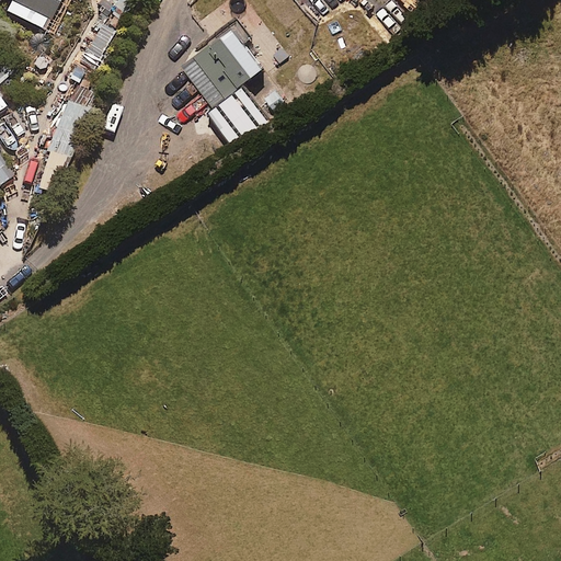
[(10,0),(11,0),(7,11),(44,30),(58,0),(10,0)]
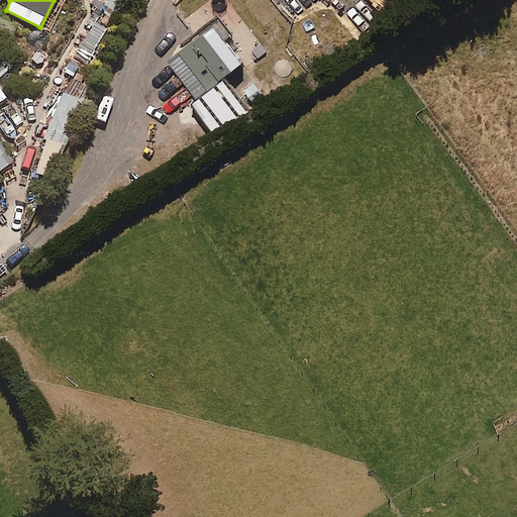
[(196,98),(241,62),(213,25),(168,63),(196,98)]
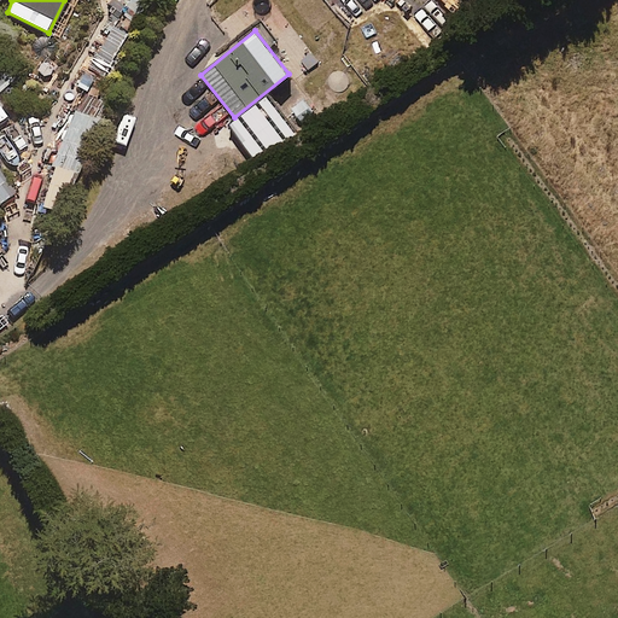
[(302,126),(331,106),(320,91),(305,101),(304,99),(291,109),(289,105),(278,112),(295,136),(304,129),(302,126)]
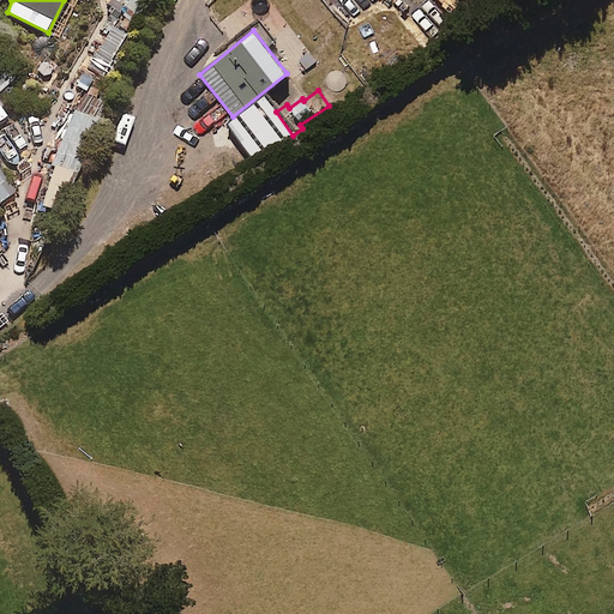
[(265,144),(286,130),(271,108),(250,124),(265,144)]
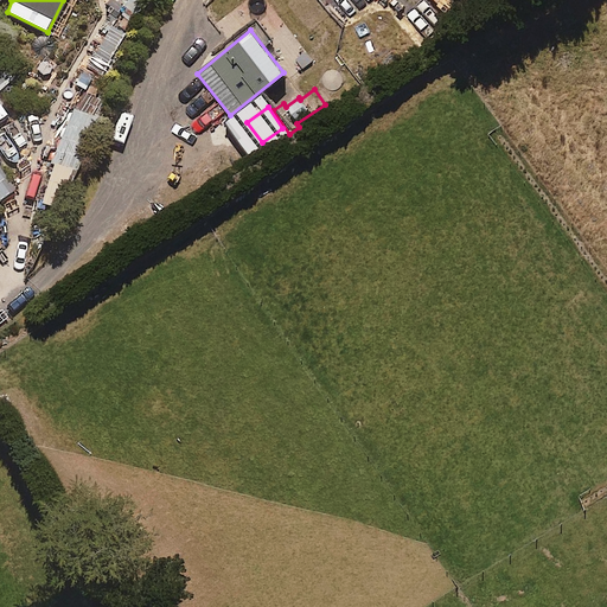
[(0,200),(16,191),(0,167),(0,200)]
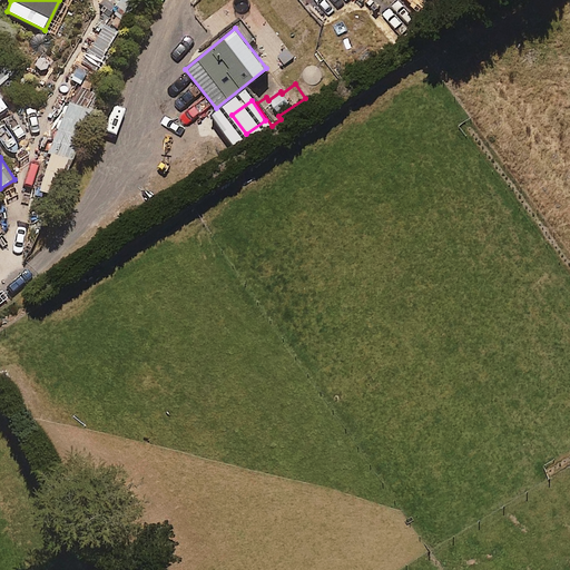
All buildings are outlined.
